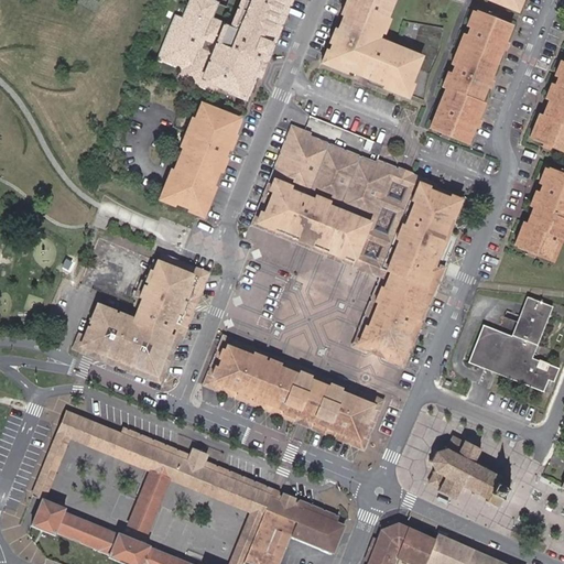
[(188,0),(181,23),(166,58),(190,68),(186,78),(216,89),(240,99),(253,64),(260,66),(285,0),(246,0),(232,33),(217,28),(224,12),(201,3),(202,0),(188,0)]
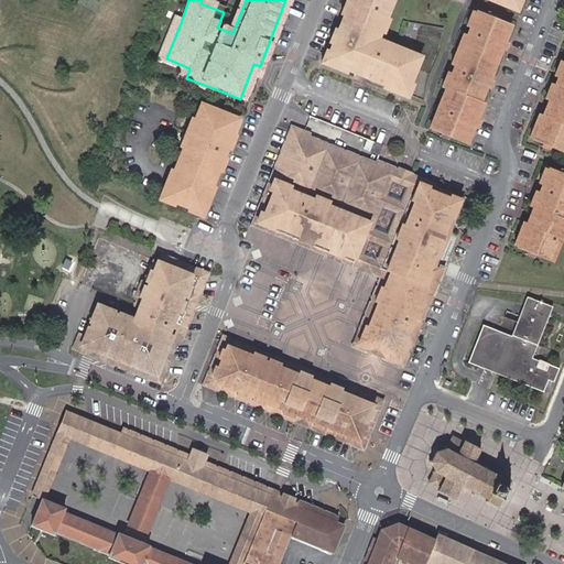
[(391,0),(344,0),(318,62),(407,98),(409,94),(424,99),(430,74),(440,51),(443,28),(402,20),(394,42),(378,35),(391,0)]
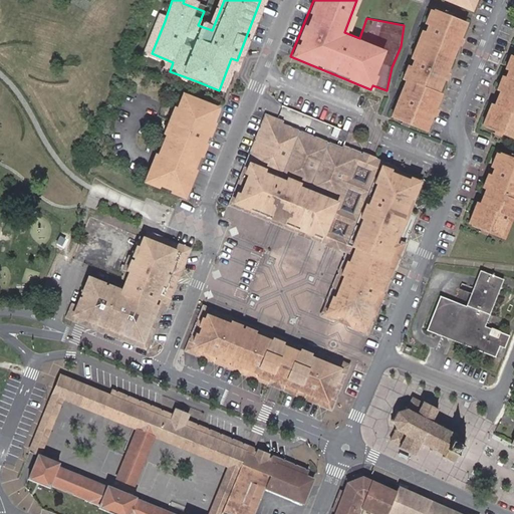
[(474,0),(446,0),(470,9),(474,0)]
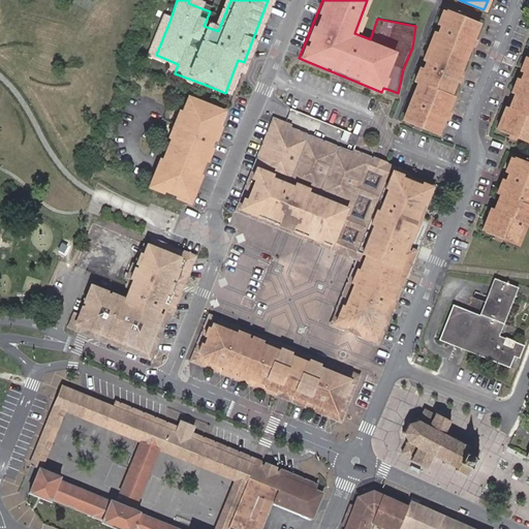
[(438,134),(478,21),(443,7),(408,96),(399,120),(438,134)]
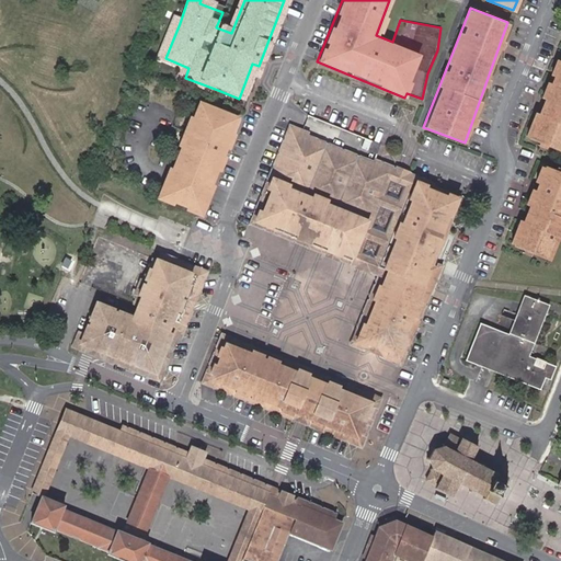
[(165,58),(180,23),(171,20),(153,63),(179,72),(175,81),(212,96),(215,89),(185,78),(189,68),(165,58)]
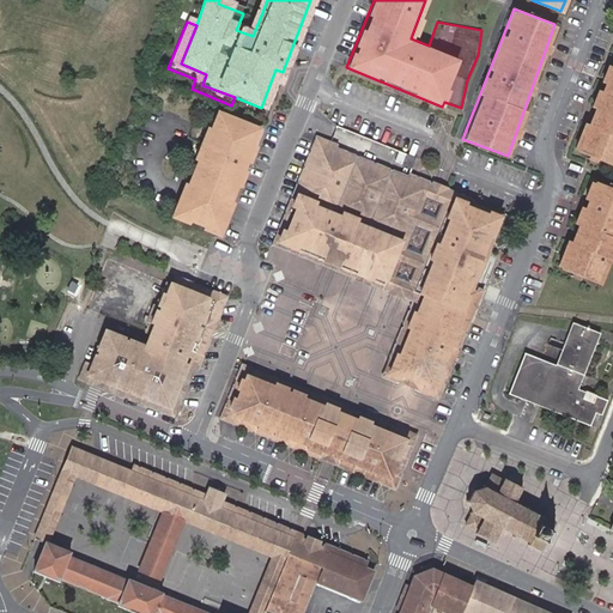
[(598,157),(612,163),(612,66),(607,83),(590,125),(580,150),(589,153),(598,157)]
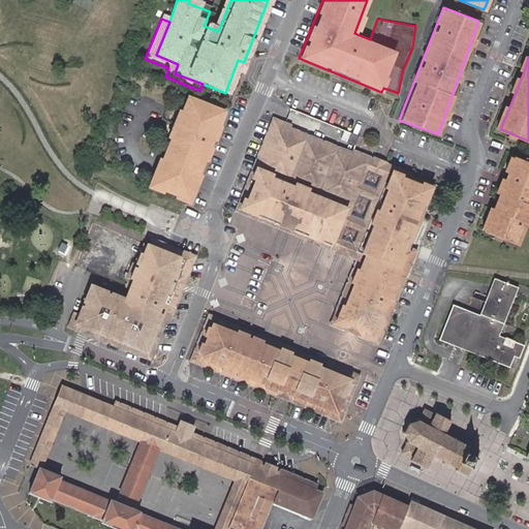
[(238,74),(239,75),(242,76),(247,63),(244,62),(238,60),(225,93),(229,95),(238,74)]
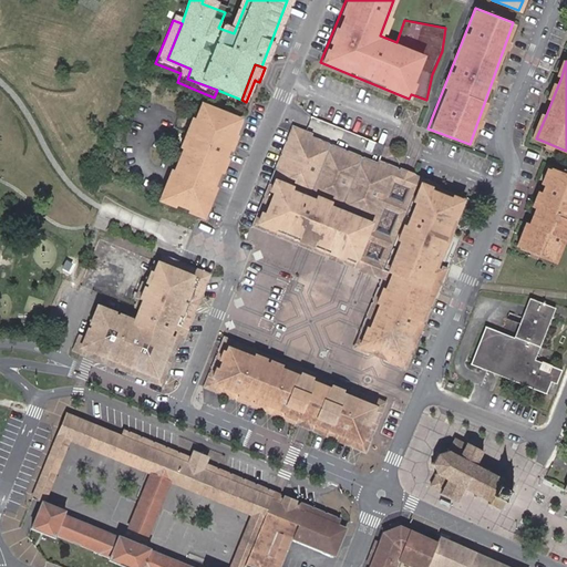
[(240,116),(198,100),(155,199),(202,218),(240,116)]
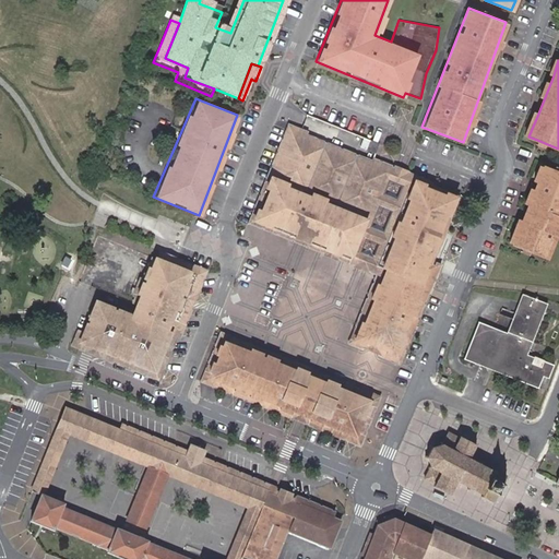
[(524,135),(528,137),(538,114),(534,113),(524,135)]
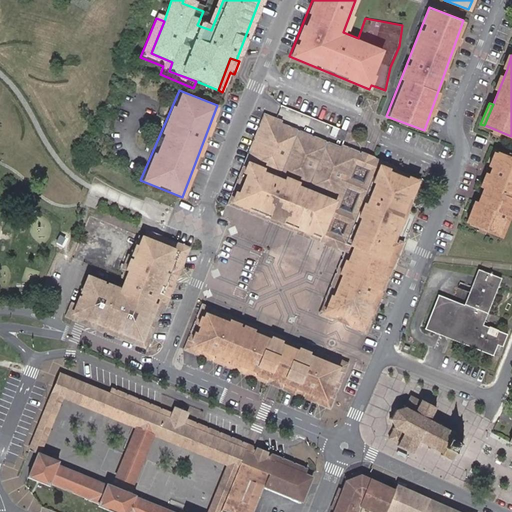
[(420,173),(263,112),(225,205),(343,252),(318,314),(368,332),(403,240),(398,238),(420,173)]
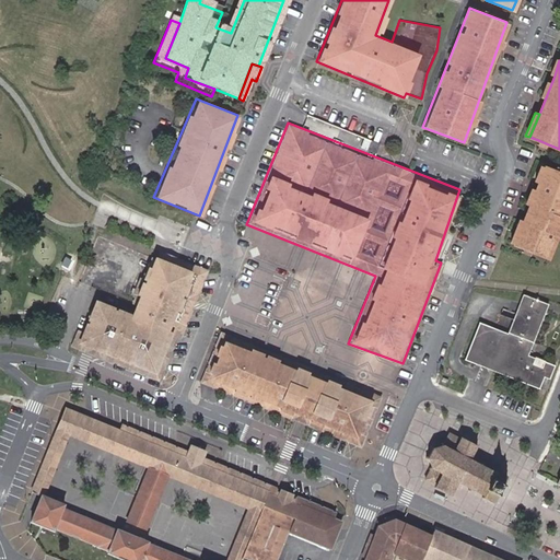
[(380,143),(371,140),(368,150),(375,153),(380,143)]
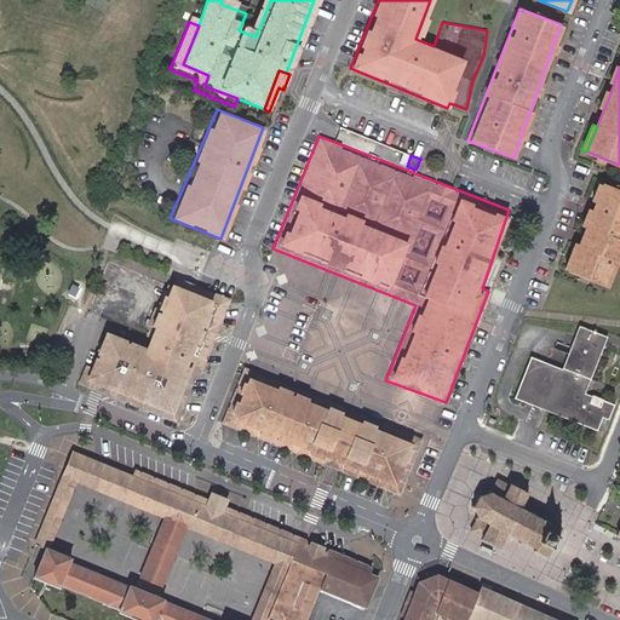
[(619,191),(601,184),(595,201),(578,245),(568,270),(578,274),(586,276),(607,286),(616,262),(619,263),(619,262),(619,191)]
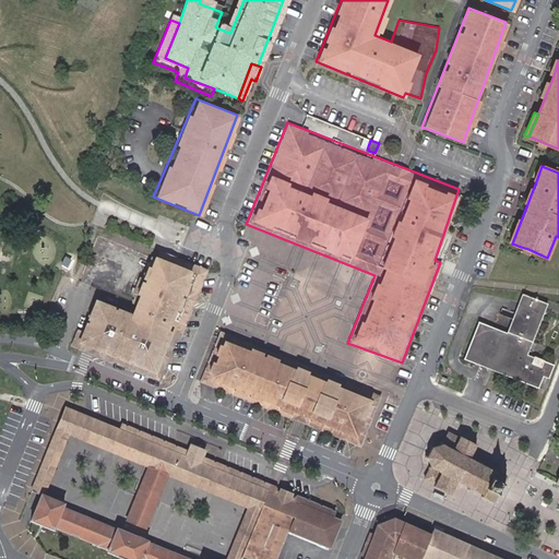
[(512,244),(521,221),(516,218),(508,241),(512,244)]
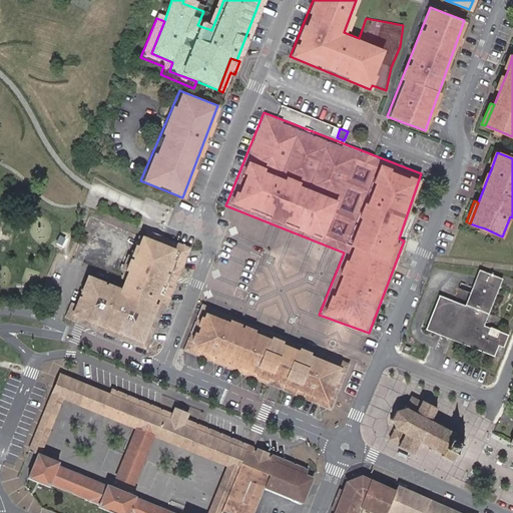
[(84,274),(69,313),(138,339),(173,246),(139,232),(117,287),(84,274)]
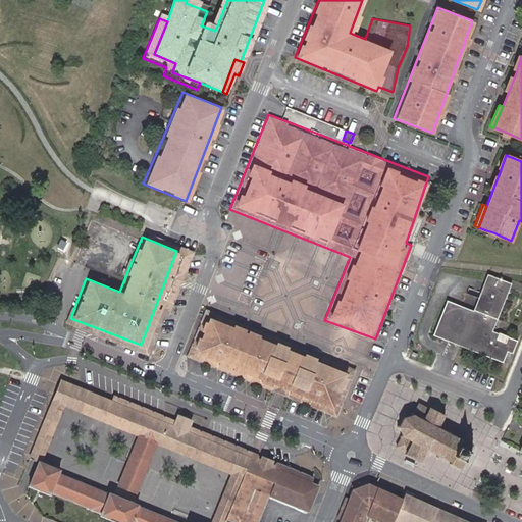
[(491,330),(510,283),(487,274),(473,311),(448,301),(434,334),(503,361),(507,351),(512,352),(516,341),(491,330)]
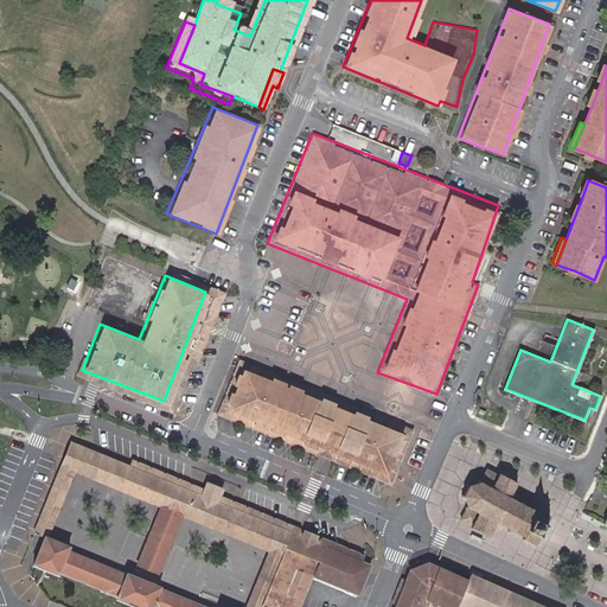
[(240,360),(217,414),(393,484),(414,430),(402,426),(376,414),(240,360)]
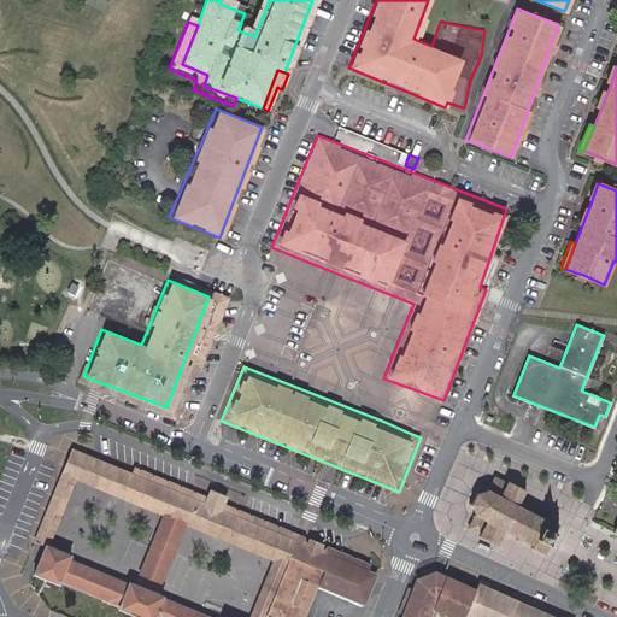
[(72,451),(68,462),(168,503),(163,516),(139,574),(160,583),(186,524),(191,512),(291,554),(295,544),(297,541),(219,510),(206,504),(135,476),(72,451)]
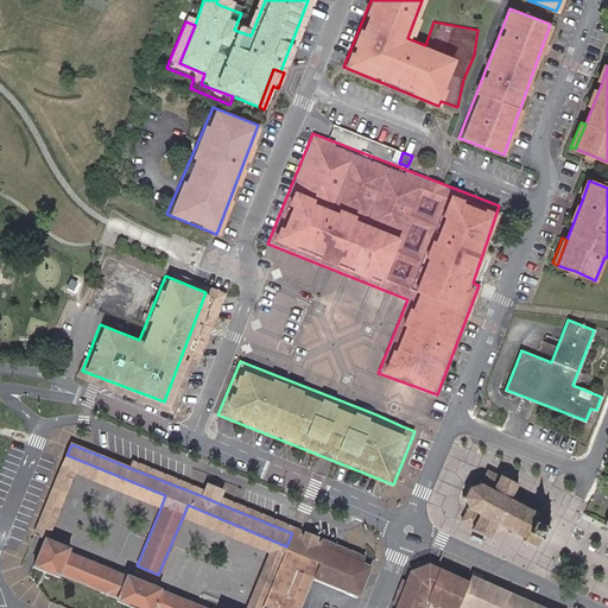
[(67,455),(35,534),(45,537),(48,538),(75,473),(160,508),(165,495),(67,455)]
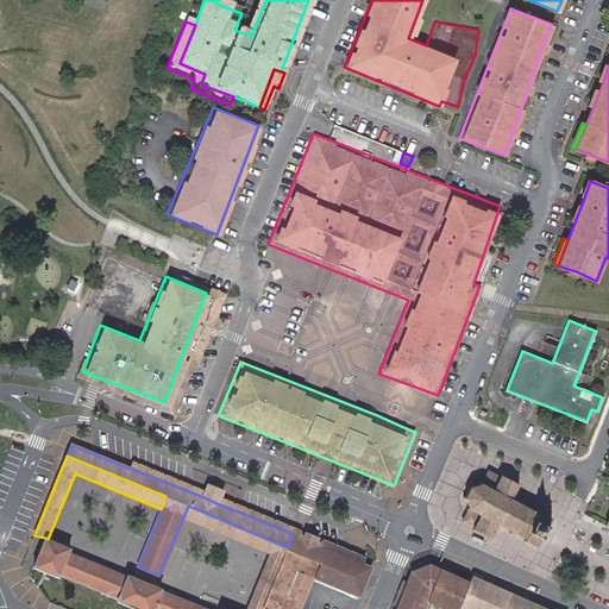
[(137,463),(133,470),(203,497),(206,491),(137,463)]
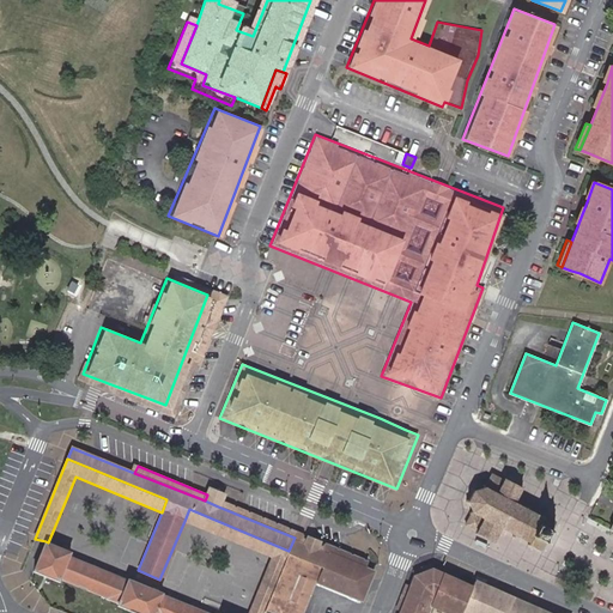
[(469,487),(465,497),(468,513),(478,519),(472,533),(492,541),(498,528),(536,548),(551,517),(514,498),(520,485),(501,475),(493,490),(481,484),(469,487)]
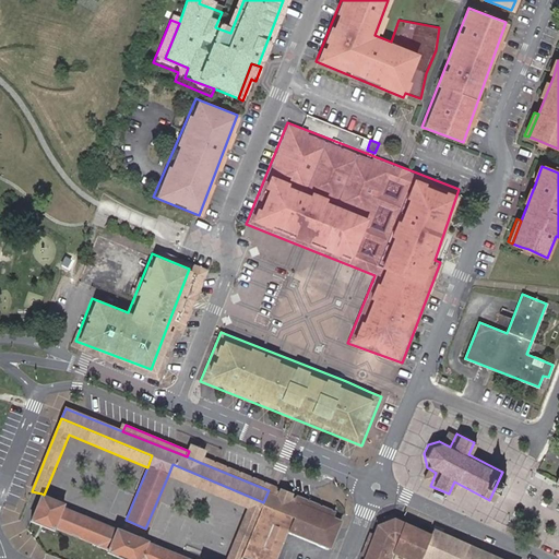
[(199,462),(201,456),(204,450),(191,444),(189,451),(187,456),(199,462)]
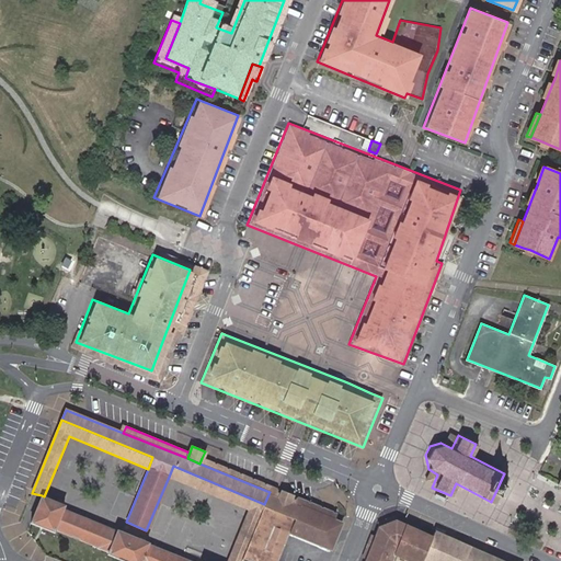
[(270,492),(272,487),(202,458),(199,464),(270,492)]
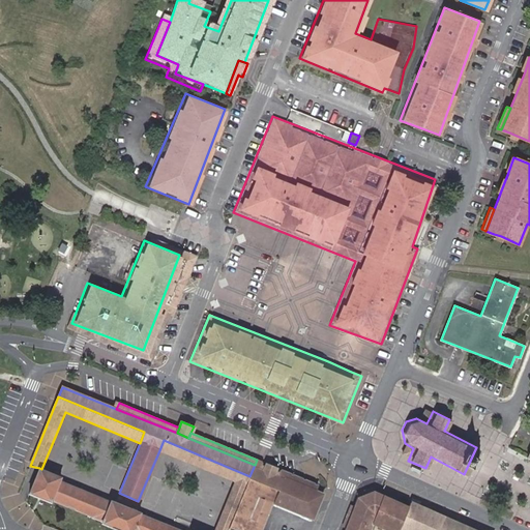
[(227,529),(229,527),(249,476),(164,440),(159,450),(234,481),(214,529),(227,529)]
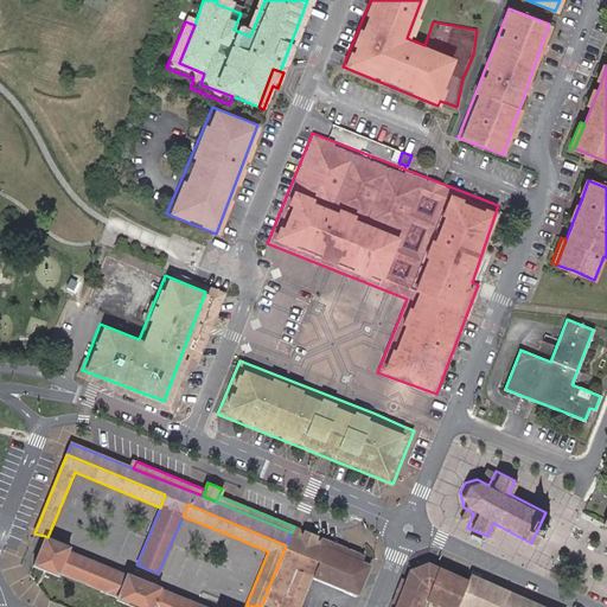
[(294,526),(292,532),(291,535),(298,537),(296,541),(318,550),(319,545),(324,548),(325,545),(360,560),(363,555),(294,526)]
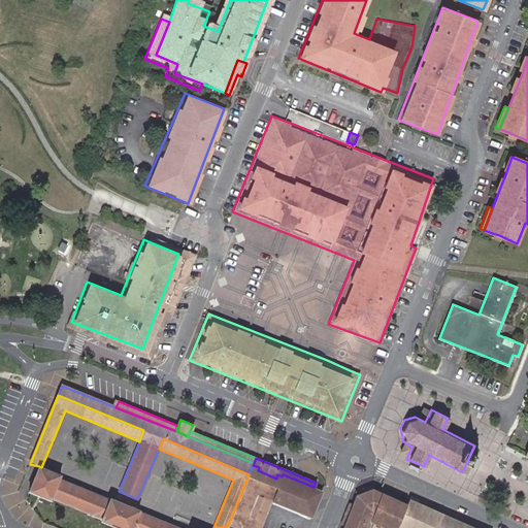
[(259,467),(253,465),(249,474),(228,525),(233,527),(236,527),(240,526),(244,527),(259,527),(260,527),(262,525),(282,476),(277,474),(276,479),(258,470),(259,467)]
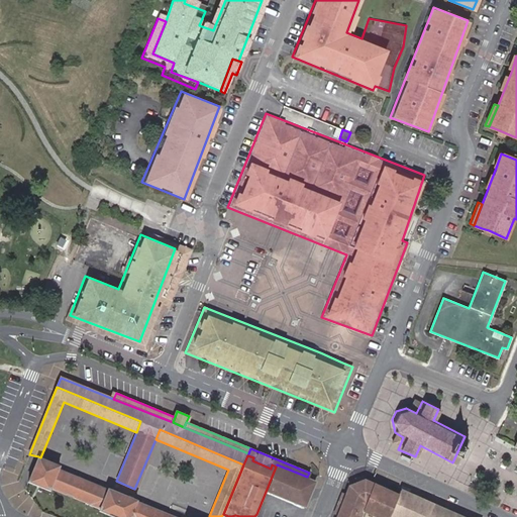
[(40,457),(38,456),(28,482),(49,490),(50,488),(99,507),(98,510),(115,516),(172,516),(136,503),(137,501),(107,489),(107,490),(58,471),(60,466),(40,457)]
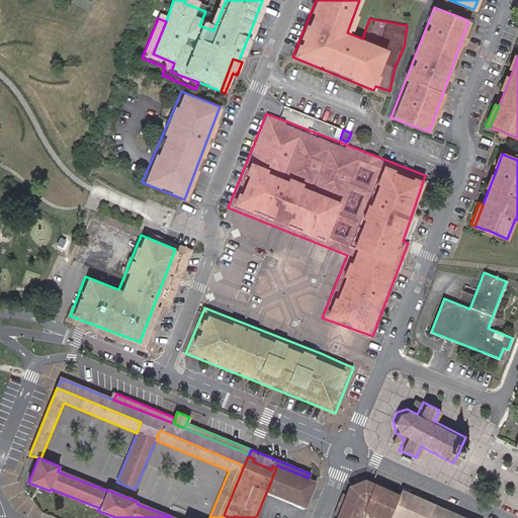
[(391,517),(400,495),(366,481),(349,489),(337,517),(391,517)]
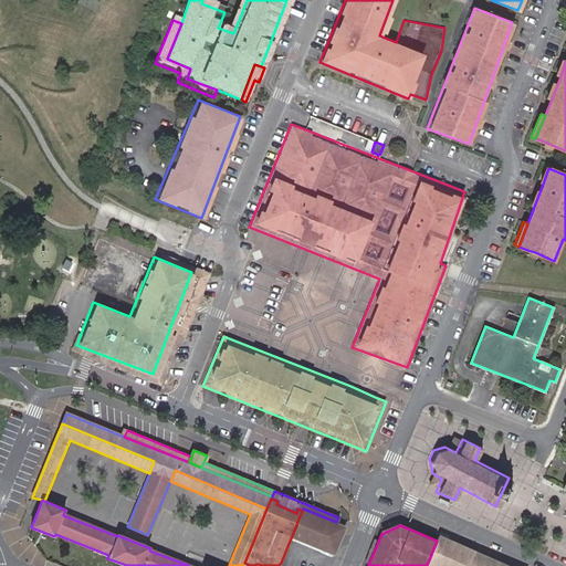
[(517,565),(439,533),(427,565),(517,565)]
